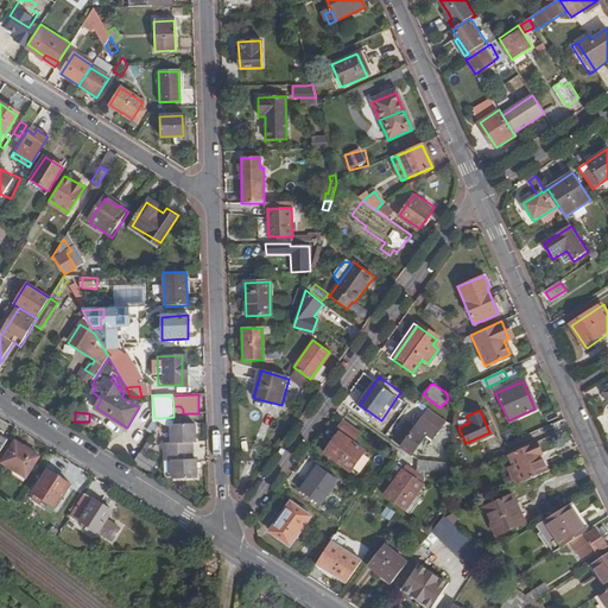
[(173,417),(160,418),(160,422),(170,429),(173,426),(173,425),(173,417)]
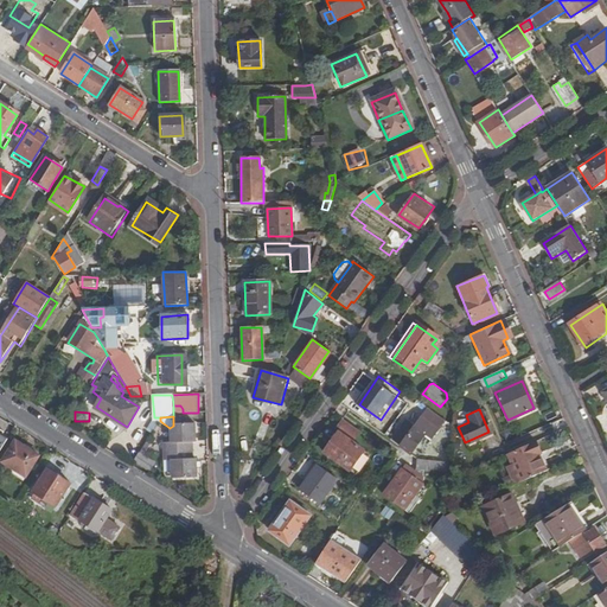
[(413,427),(398,447),(409,454),(422,435),(427,439),(434,429),(419,417),(413,427)]
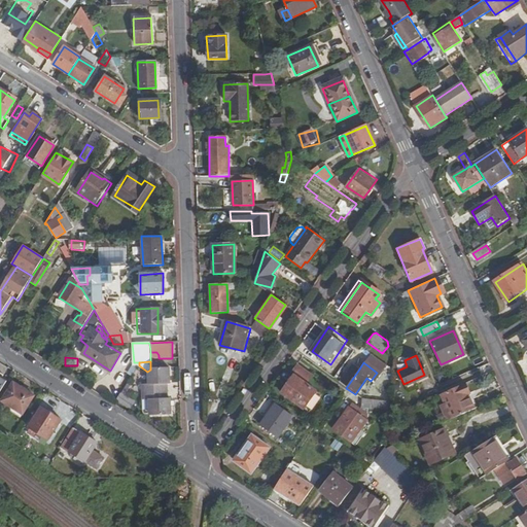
[(351,364),(338,382),(346,388),(358,371),(351,364)]
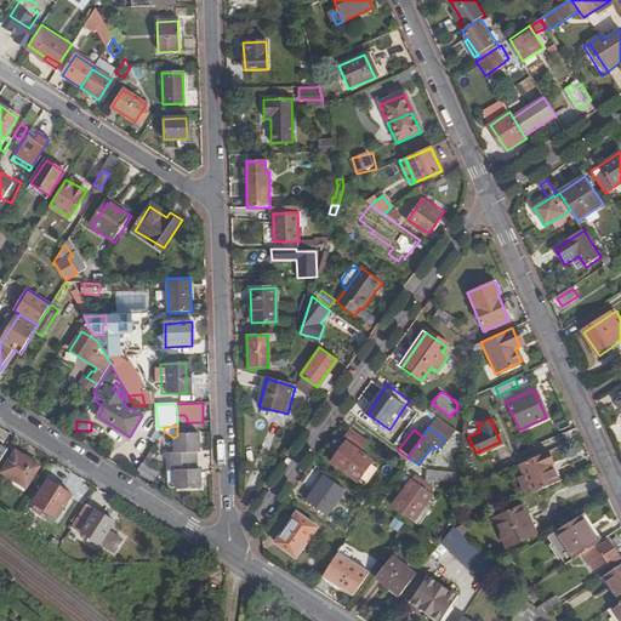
[(362,453),(369,443),(352,431),(343,440),(347,443),(332,463),(358,482),(372,461),(362,453)]
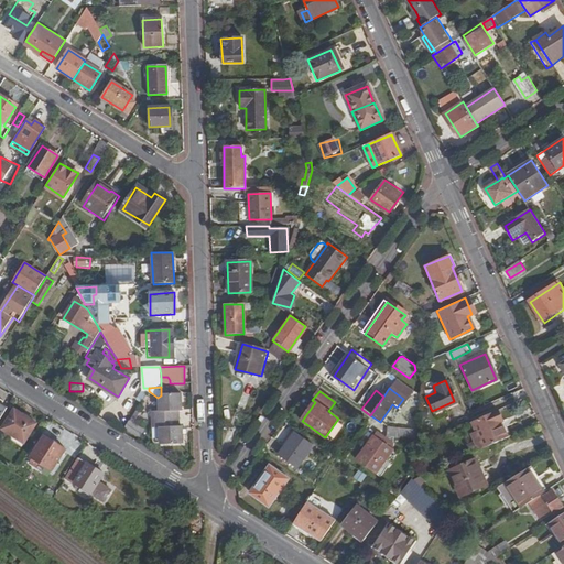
[(182,411),(182,393),(161,394),(161,396),(161,412),(152,412),(153,440),(162,438),(162,445),(183,445),(183,426),(181,426),(180,411),(182,411)]
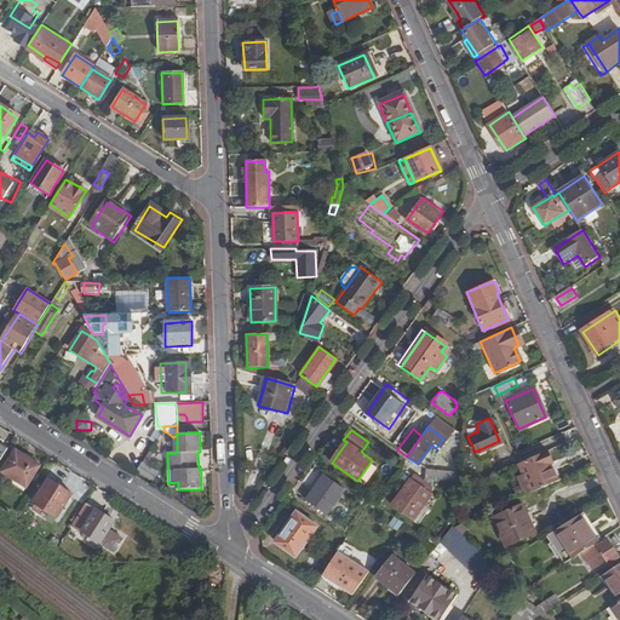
[(551,464),(545,451),(518,463),(523,474),(530,492),(545,486),(554,482),(556,481),(549,465),(551,464)]
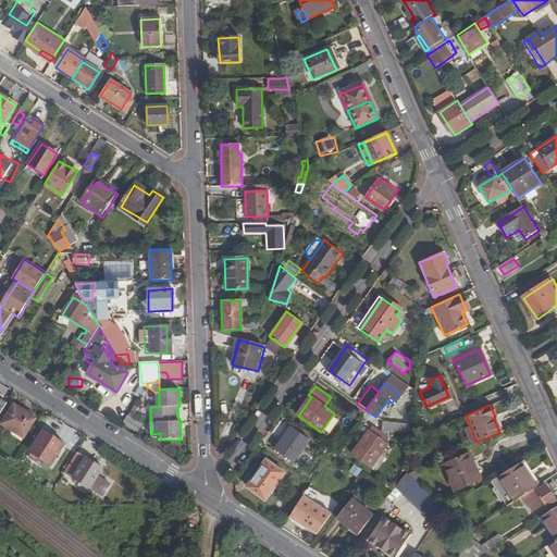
[(35,419),(13,406),(2,423),(13,431),(24,437),(35,419)]
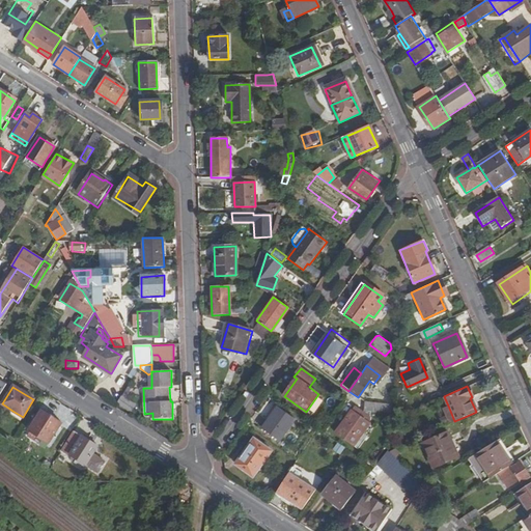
[(384,398),(388,391),(383,387),(378,393),(384,398)]
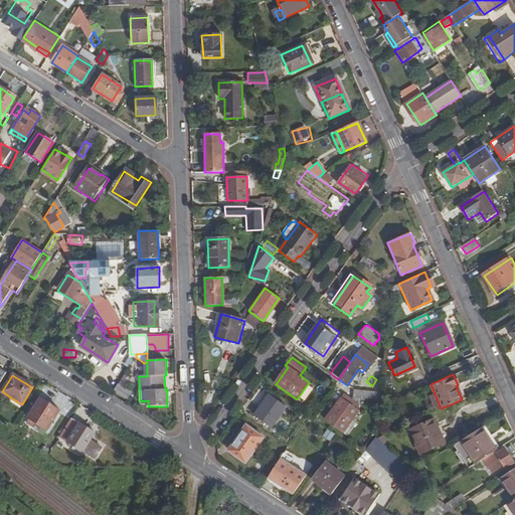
[(114,390),(128,400),(133,393),(119,383),(114,390)]
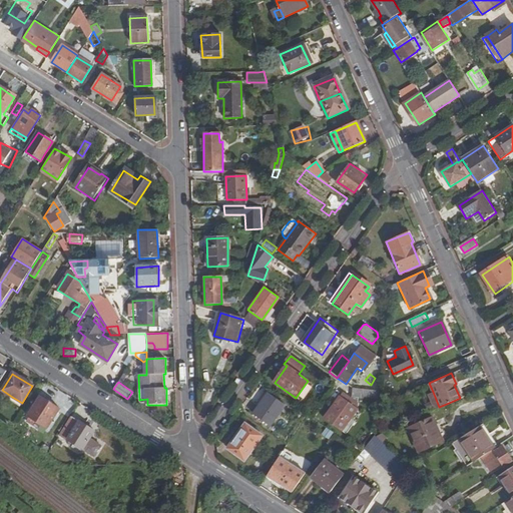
[(463,397),(456,384),(454,385),(460,398),(463,397)]
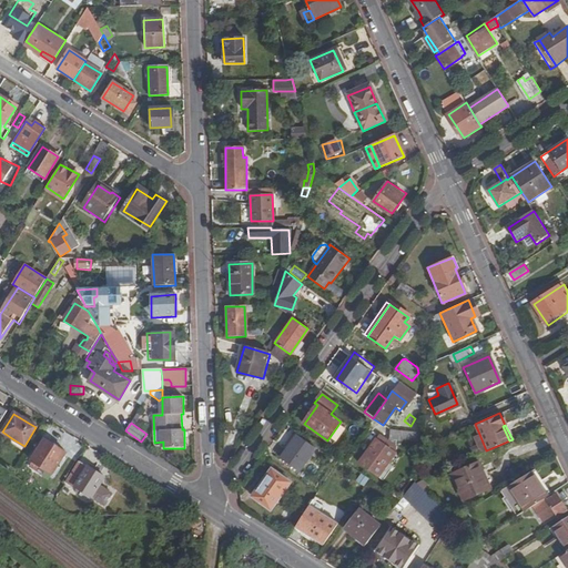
[(417,439),(418,432),(402,430),(389,429),(388,440),(388,442),(379,435),(359,463),(379,477),(396,453),(395,452),(395,442),(401,442),(401,439),(417,439)]
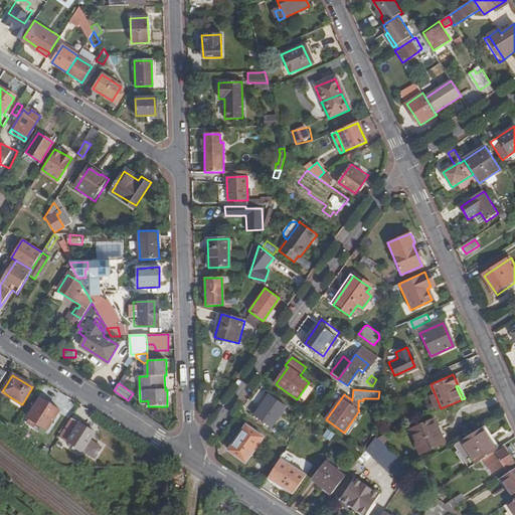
[(428,396),(435,411),(441,408),(435,393),(428,396)]
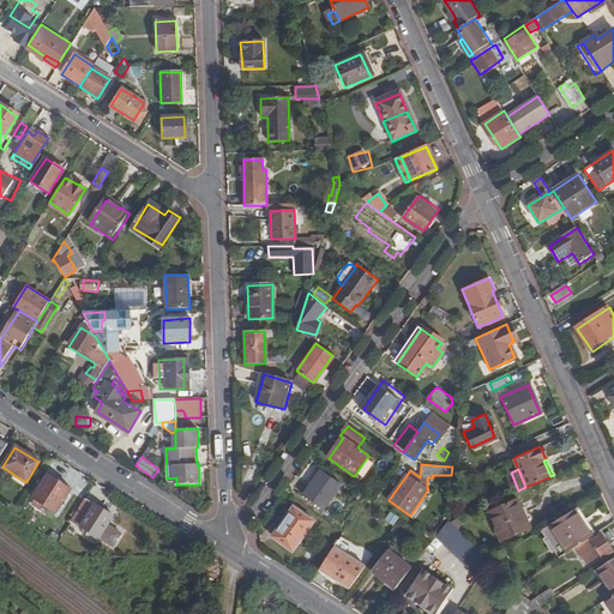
[(321,510),(338,487),(321,474),(304,497),(321,510)]
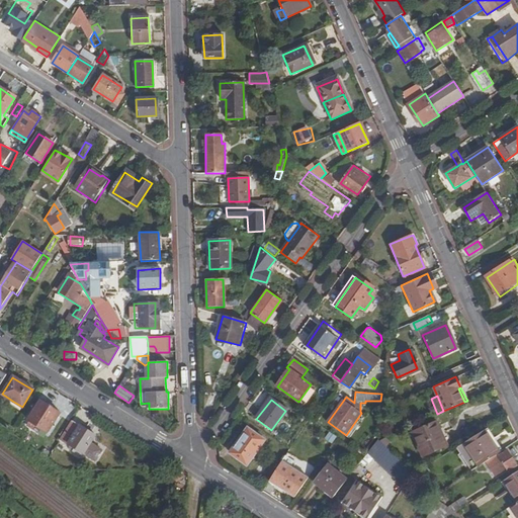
[(19,410),(22,407),(12,401),(10,404),(19,410)]
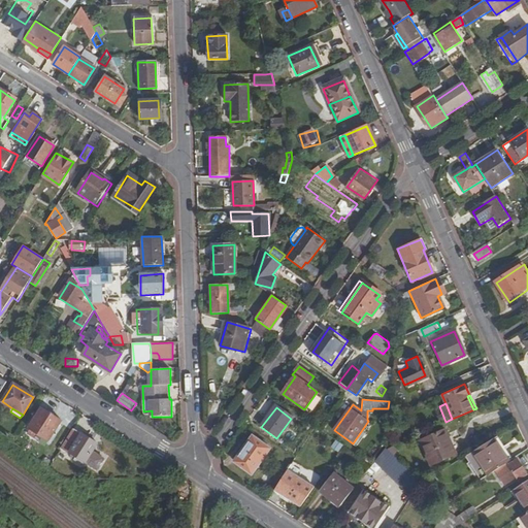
[(50,440),(62,422),(42,408),(30,428),(50,440)]
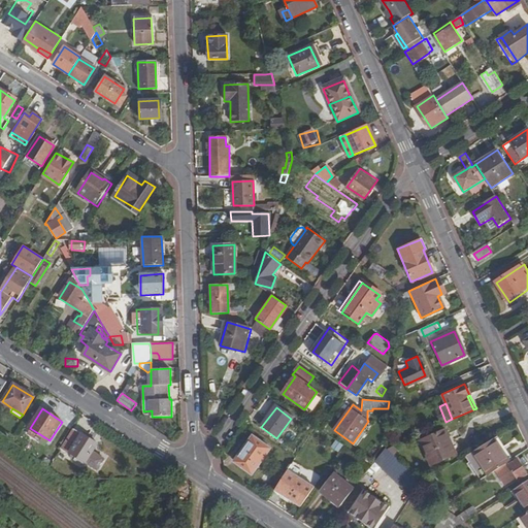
[(74,430),(63,449),(97,470),(104,460),(93,452),(97,444),(74,430)]
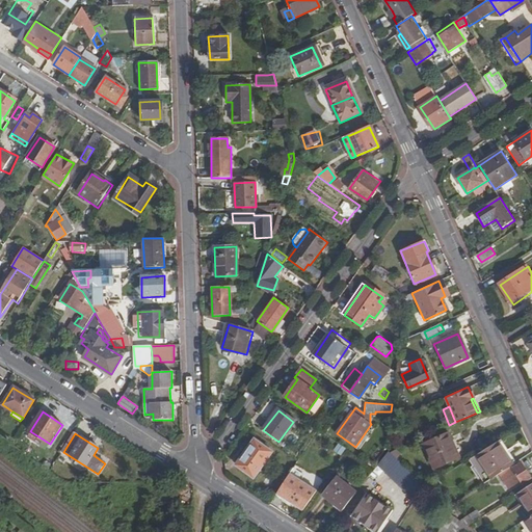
[(448,433),(423,444),(434,469),(459,457),(453,444),(448,433)]
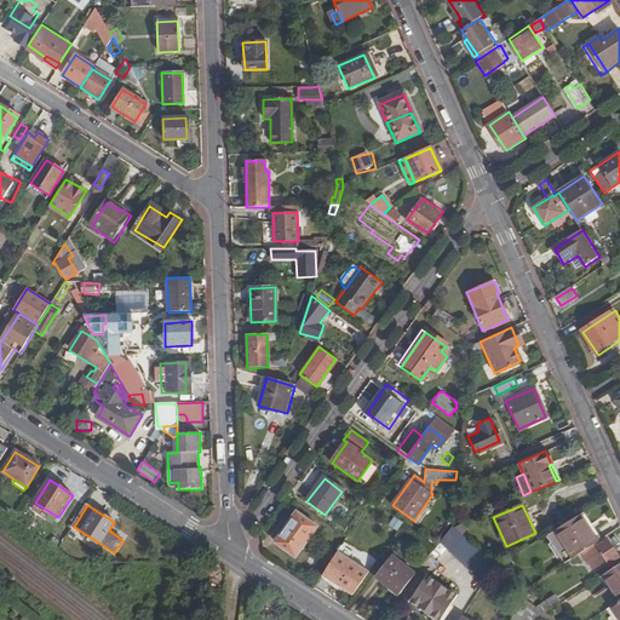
[(297,557),(319,528),(298,512),(290,523),(283,533),(276,543),(297,557)]
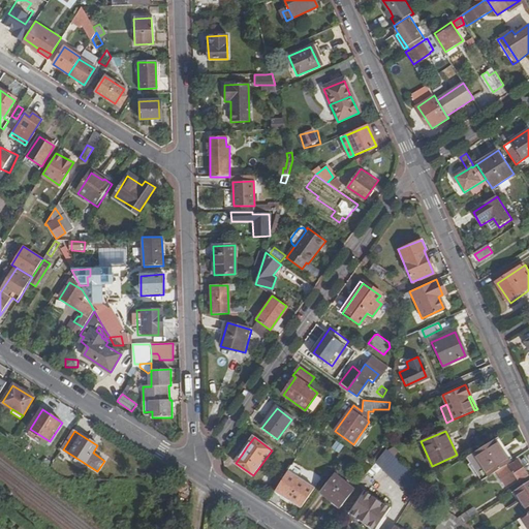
[(237,439),(231,447),(242,455),(247,446),(237,439)]
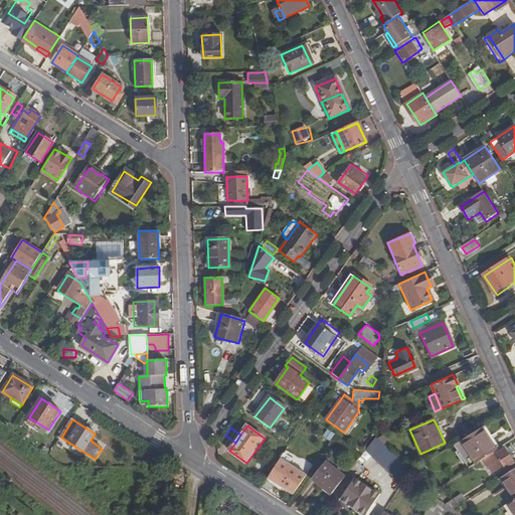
[(443,427),(439,430),(445,443),(449,441),(443,427)]
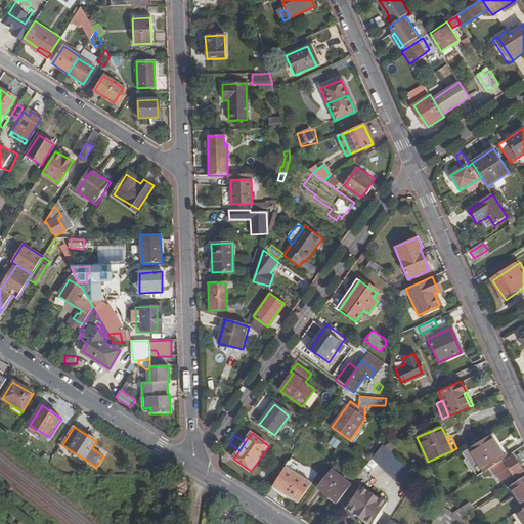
[(469,448),(483,471),(490,467),(504,457),(489,435),(469,448)]
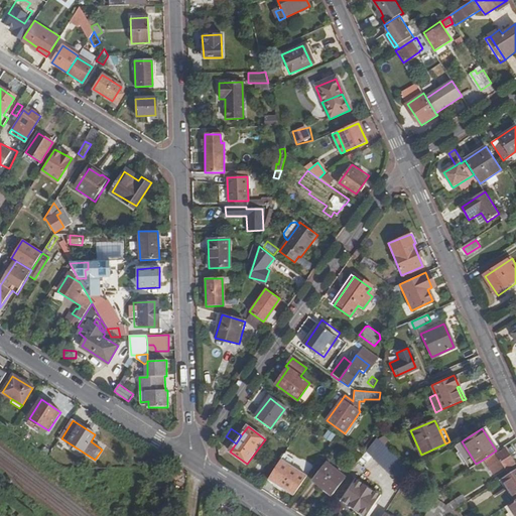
[(462,441),(455,445),(469,469),(476,464),(462,441)]
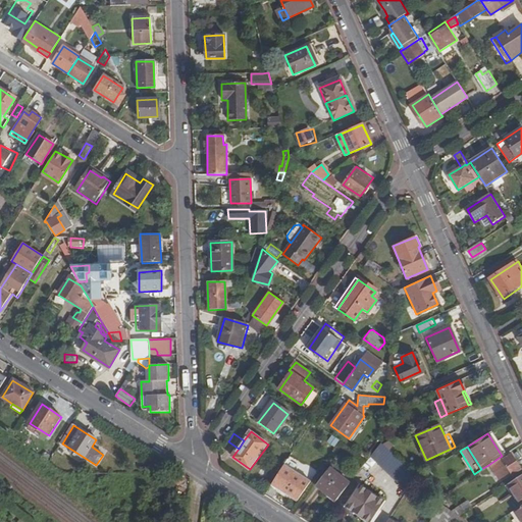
[(401,483),(412,471),(389,450),(378,461),(401,483)]
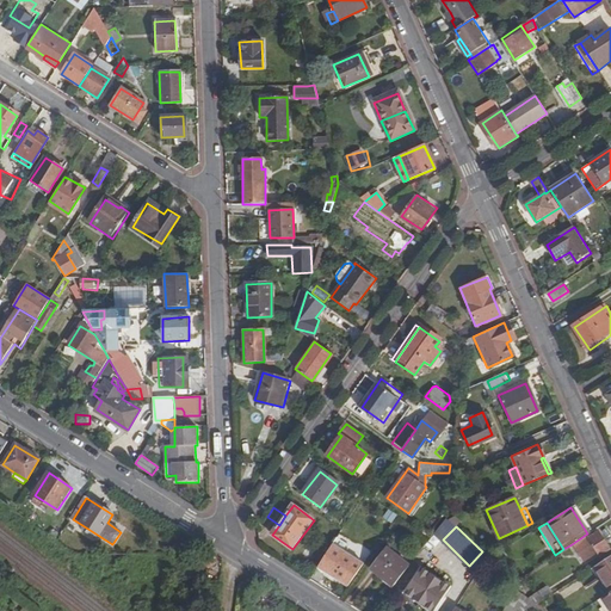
[(590,537),(587,534),(572,544),(582,561),(596,553),(598,556),(608,549),(598,532),(590,537)]
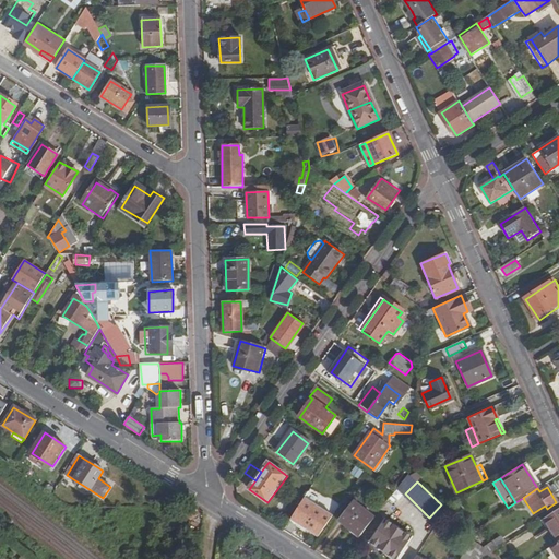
[(292,519),(318,536),(333,514),(306,495),(292,519)]
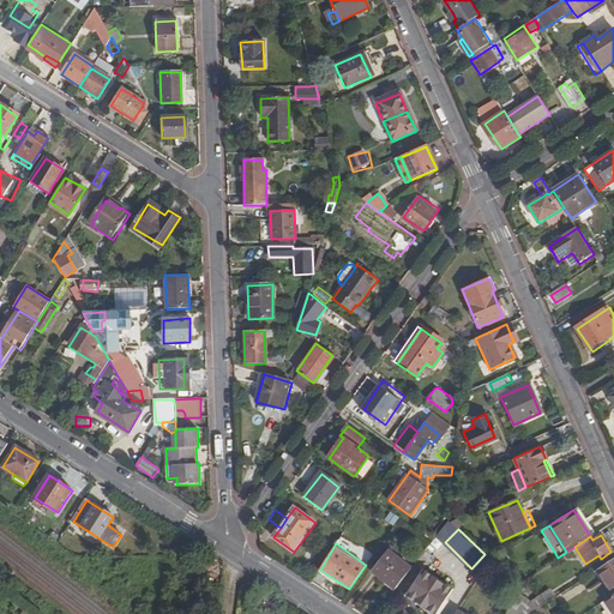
[(371,571),(393,589),(410,569),(386,551),(371,571)]
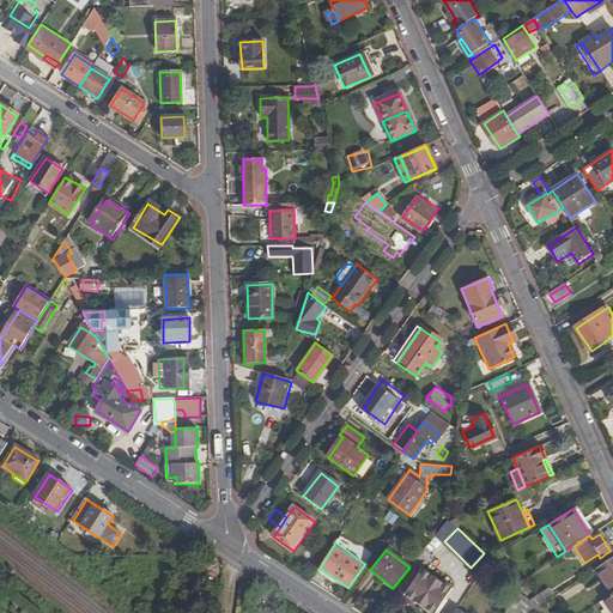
[(612,556),(596,568),(612,594),(612,593),(612,556)]
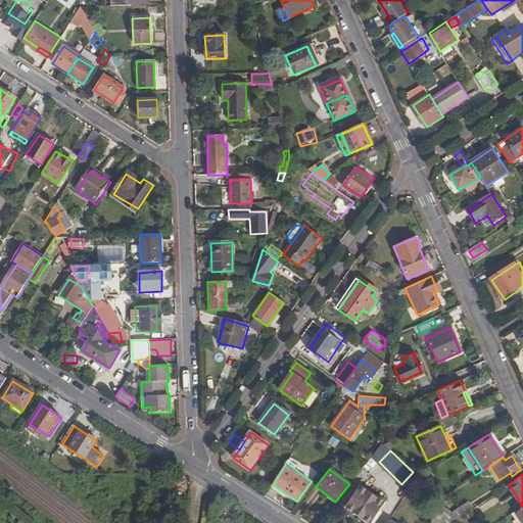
[(176,488),(165,482),(163,484),(174,490),(176,488)]
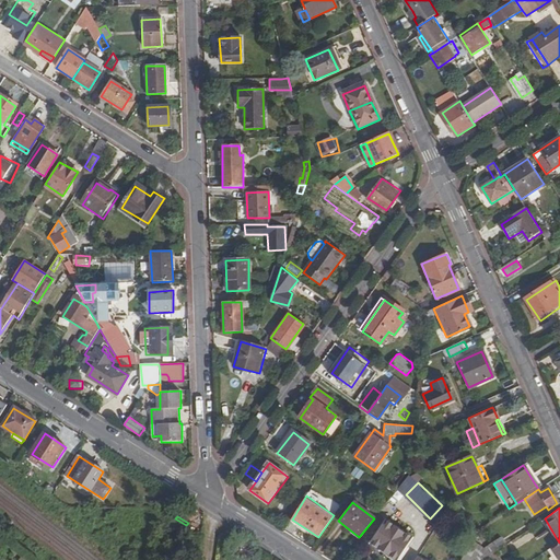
[(412,537),(385,521),(370,544),(387,555),(391,551),(399,558),(412,537)]
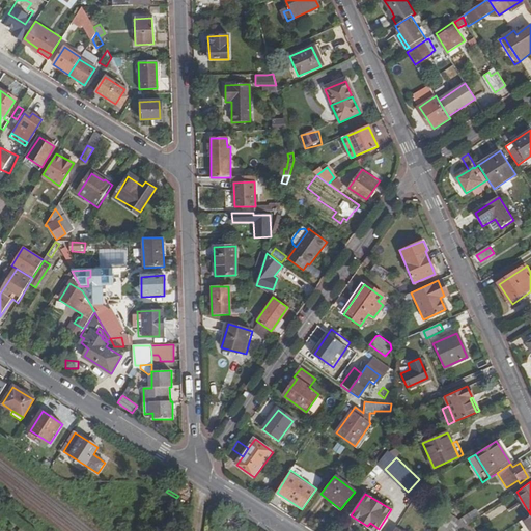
[(453,509),(450,512),(457,520),(462,515),(453,509)]
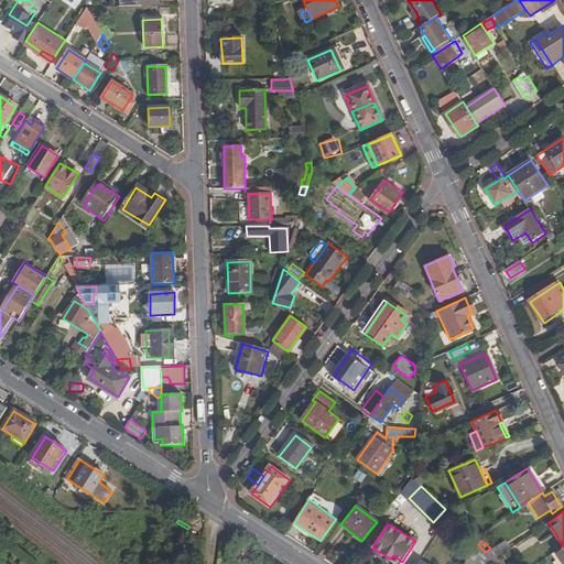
[(484,563),(486,563),(491,557),(486,552),(478,544),(477,543),(463,563),(472,563),(476,559),(484,563)]
